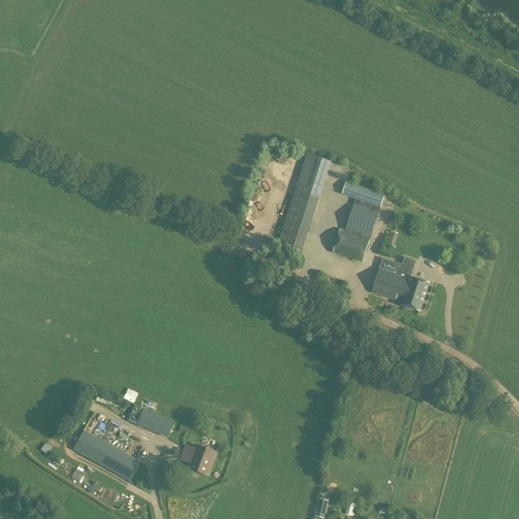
[(380,209),(384,196),(346,182),(342,196),(380,209)]
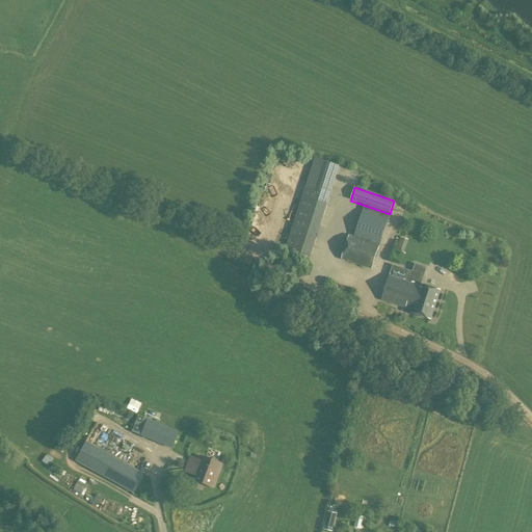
[(329,196),(306,189),(292,229),(316,236),(329,196)]
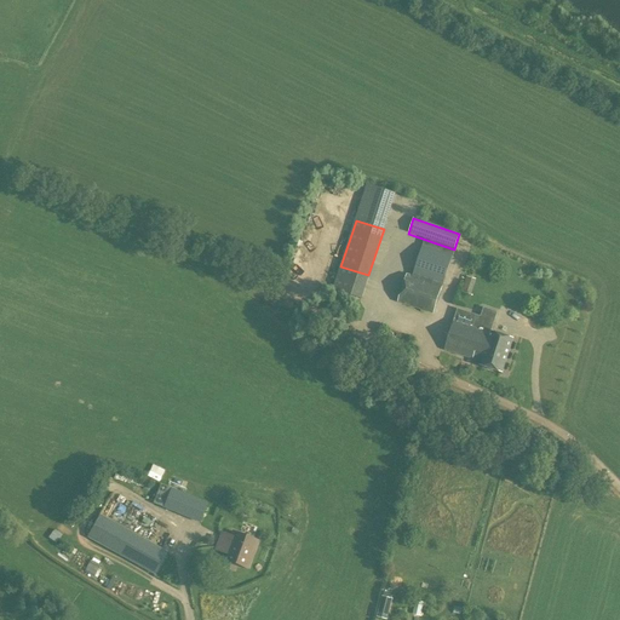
[(422,246),(413,276),(407,274),(397,303),(434,315),(442,286),(452,256),(422,246)]
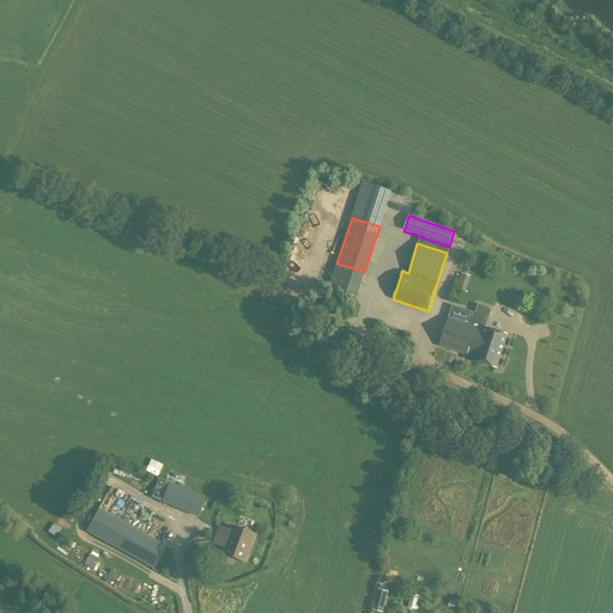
[(457,287),(466,291),(472,275),(462,272),(457,287)]
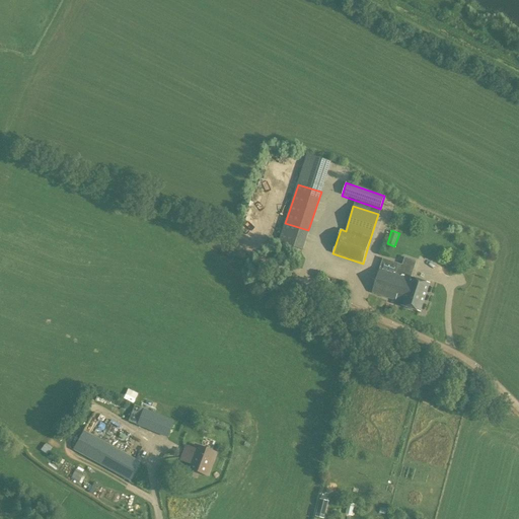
[(420,312),(430,284),(409,278),(410,274),(412,275),(414,267),(403,263),(402,267),(393,264),(391,273),(379,269),(371,293),(402,303),(401,306),(420,312)]
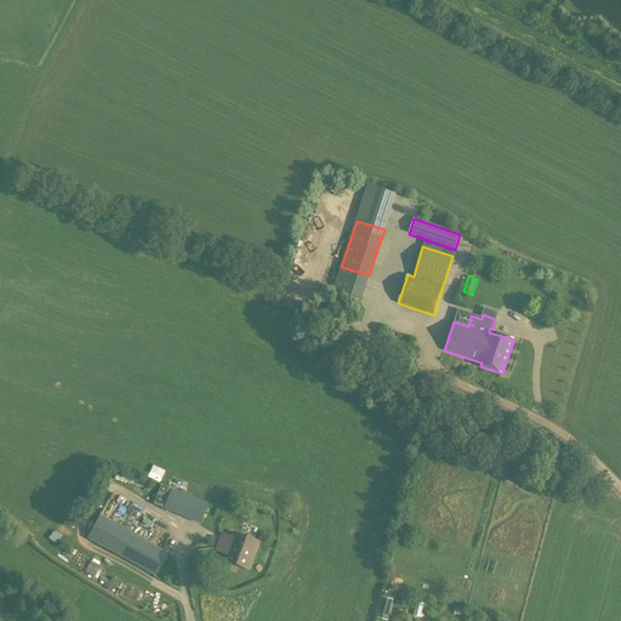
[(476,414),(478,405),(468,402),(465,410),(476,414)]
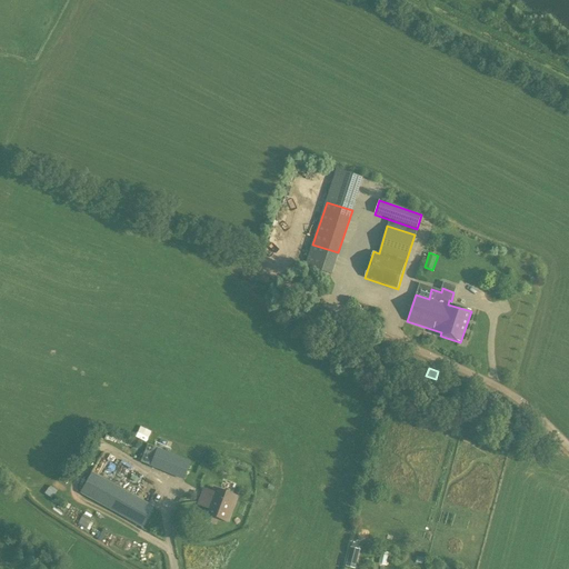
[(183,481),(190,462),(157,449),(149,467),(183,481)]
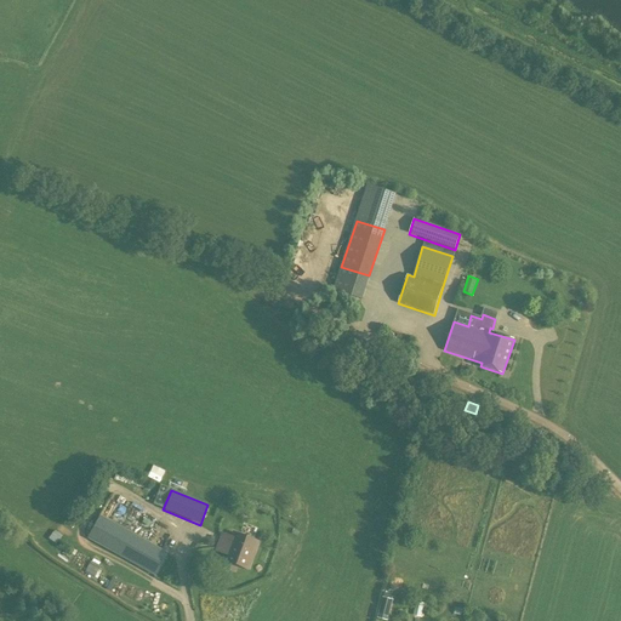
[(167,554),(100,517),(87,539),(151,574),(155,576),(167,554)]
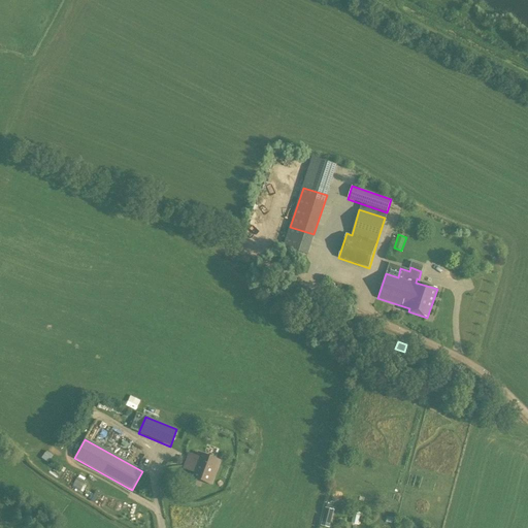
[(48,461),(53,455),(46,451),(42,458),(48,461)]
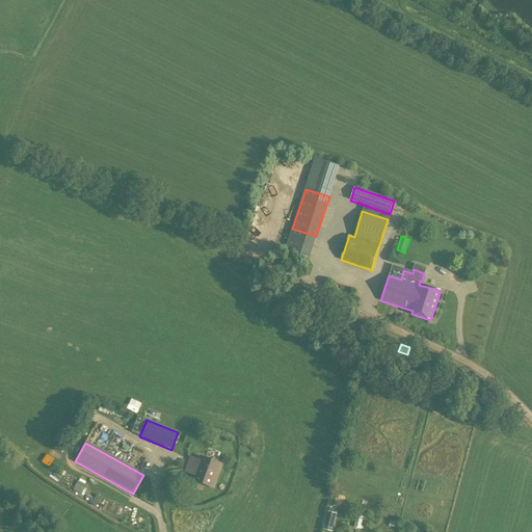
[(212,488),(220,466),(198,457),(190,480),(212,488)]
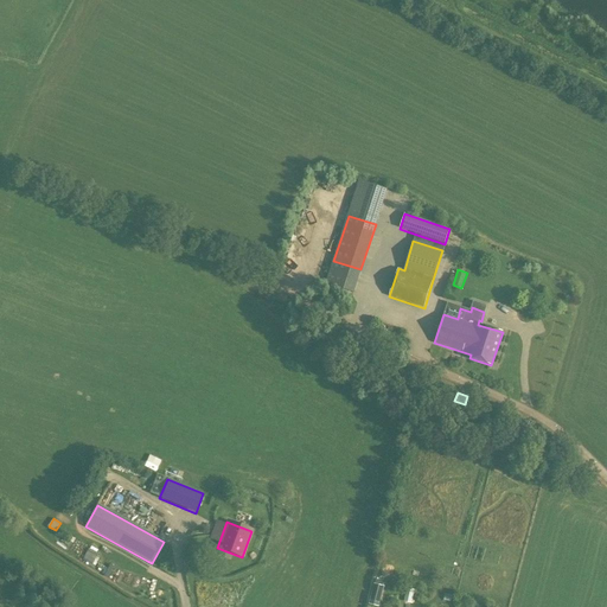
[(378,606),(384,587),(374,583),(368,605),(378,606)]
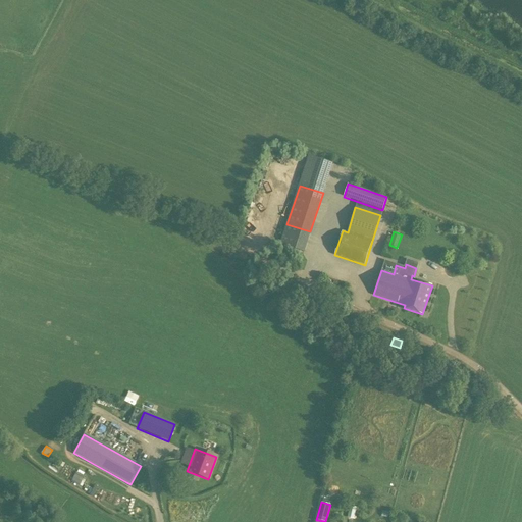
[(354,519),(357,508),(350,506),(347,517),(354,519)]
